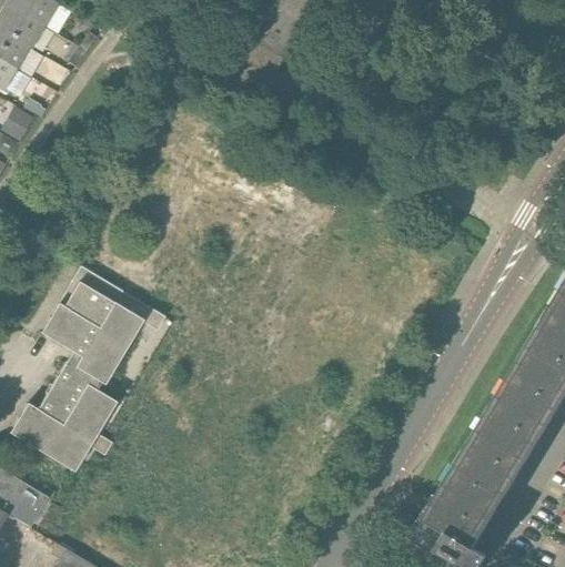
[(0,28),(34,49),(48,27),(2,0),(0,0),(0,8),(3,11),(0,17),(0,28)]
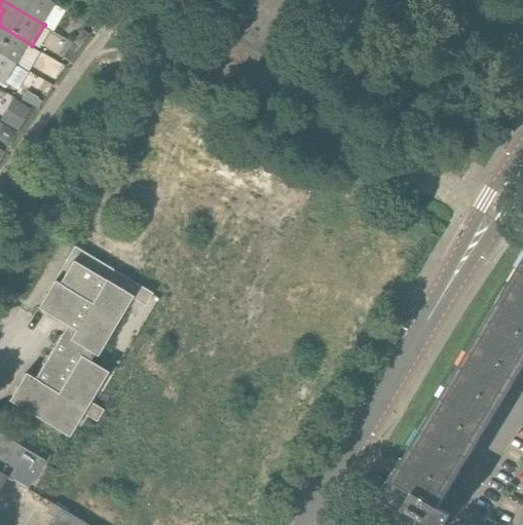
[(2,0),(44,25),(57,4),(49,0),(2,0)]
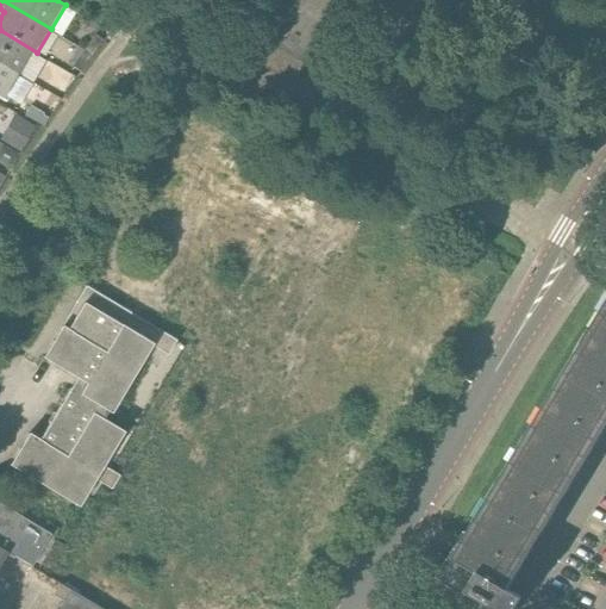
[(36,54),(37,53),(0,30),(0,62),(22,75),(33,53),(36,54)]
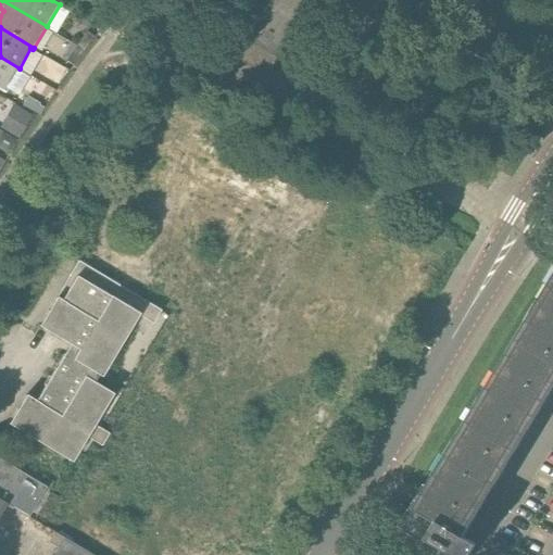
[(79,46),(86,51),(97,37),(90,32),(79,46)]
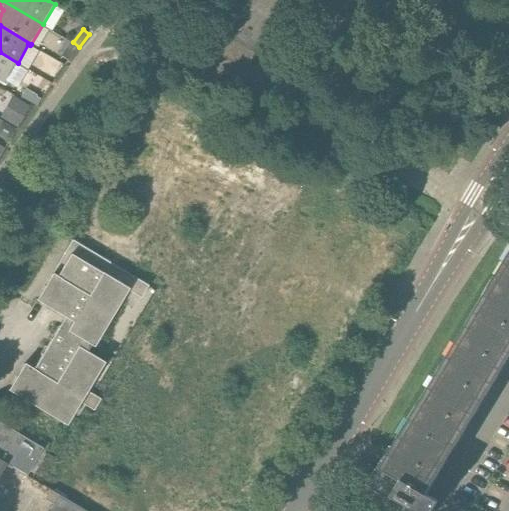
[(63,56),(70,61),(79,47),(73,42),(63,56)]
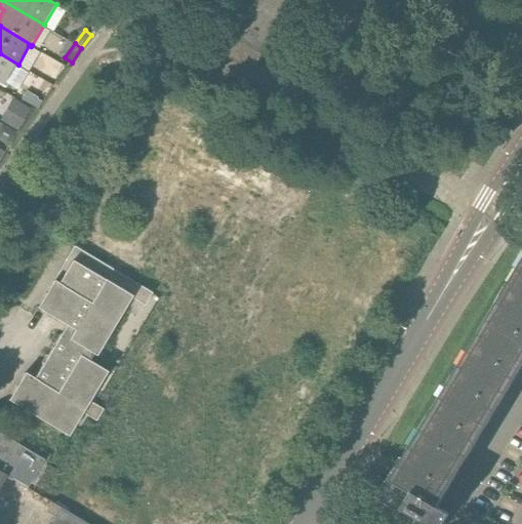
[(0,81),(6,85),(18,65),(0,53),(0,81)]
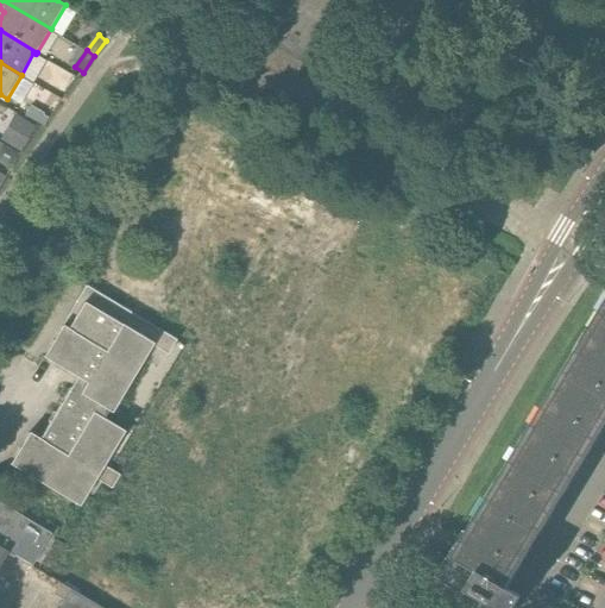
[(0,195),(12,179),(0,171),(0,195)]
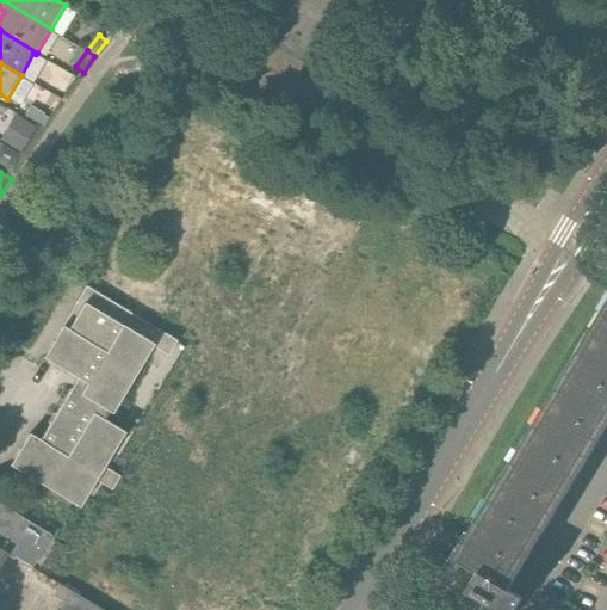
[(155,346),(169,355),(179,340),(163,332),(90,287),(64,327),(47,358),(80,379),(68,398),(42,441),(32,435),(13,467),(81,507),(88,495),(98,480),(118,493),(128,479),(113,470),(106,467),(127,432),(106,420),(111,412),(115,414),(155,346)]
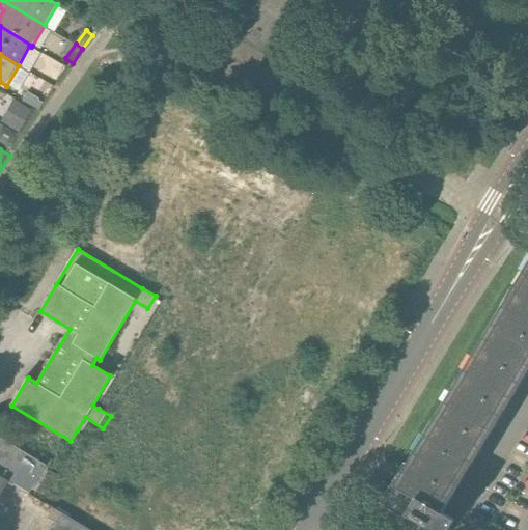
[(441,510),(493,423),(527,365),(527,279),(434,438),(393,504),(436,529),(450,529),(457,520),(441,510)]
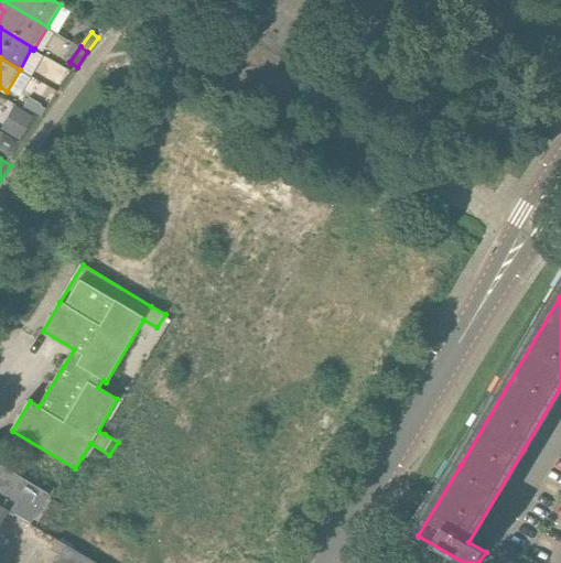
[(38,515),(51,494),(0,462),(0,526),(9,511),(15,516),(17,513),(45,531),(51,522),(38,515)]
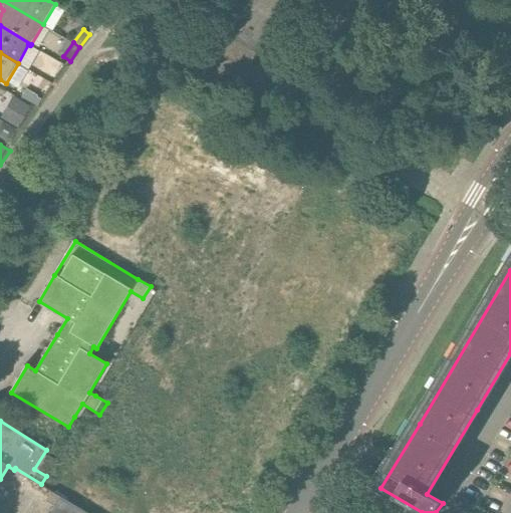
[(88,512),(52,492),(48,501),(56,506),(51,512),(88,512)]
